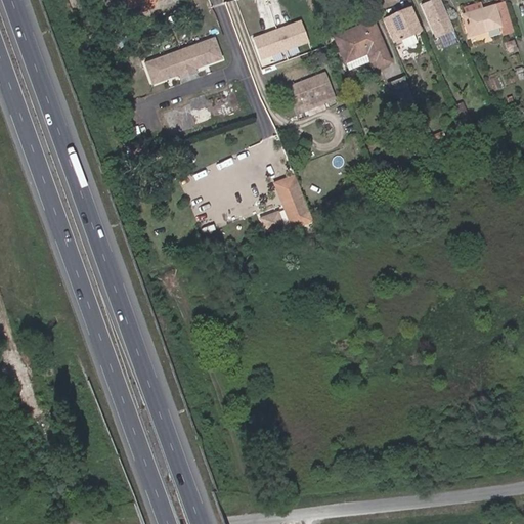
[(134,0),(137,5),(142,3),(145,9),(155,6),(153,0),(134,0)]
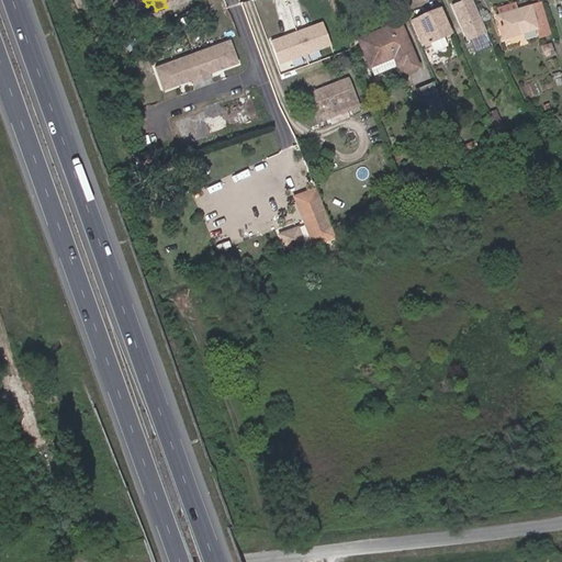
[(486,32),(472,0),(462,0),(452,6),(468,41),(486,32)]
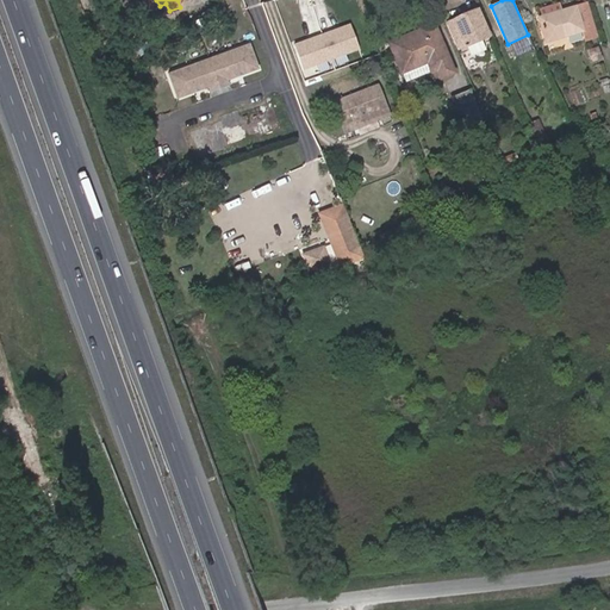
[(598,37),(587,2),(576,6),(560,11),(542,16),(539,17),(545,42),(583,30),(586,39),(598,37)]
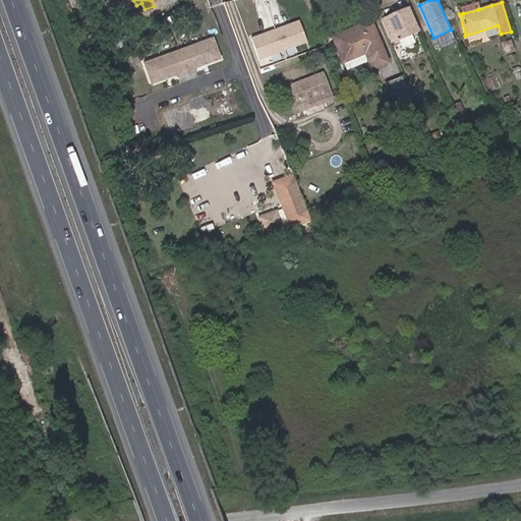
[(463,13),(478,9),(477,3),(461,8),(463,13)]
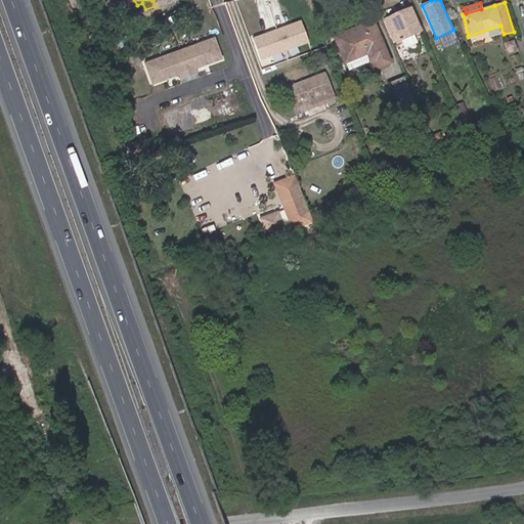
[(420,30),(409,7),(389,16),(399,39),(402,38),(411,33),(420,30)]
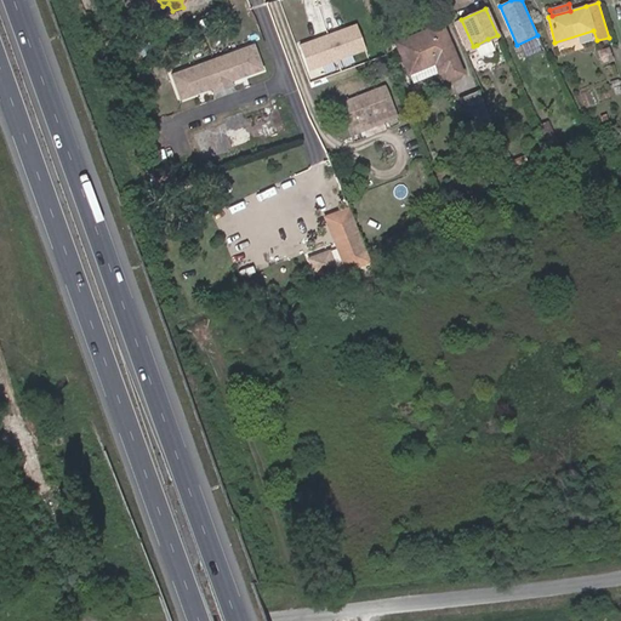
[(357,23),(300,44),(309,72),(366,51),(357,23)]
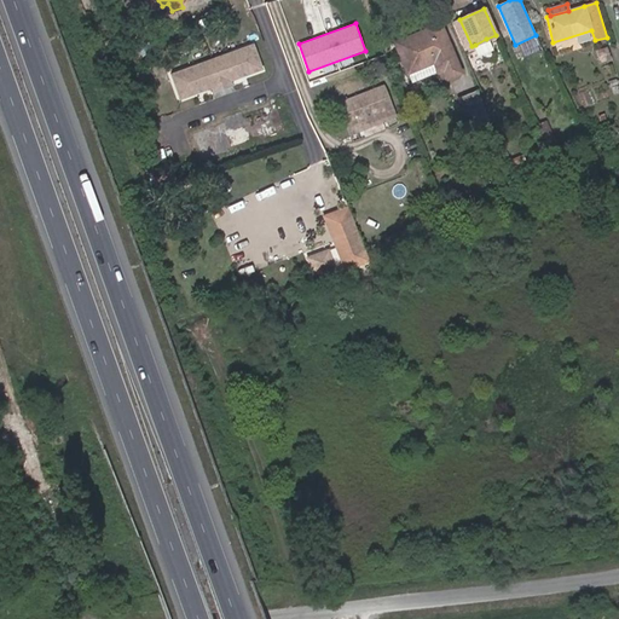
[(461,73),(440,24),(394,42),(406,73),(410,71),(432,63),(433,62),(437,70),(438,73),(443,70),(446,79),(461,73)]
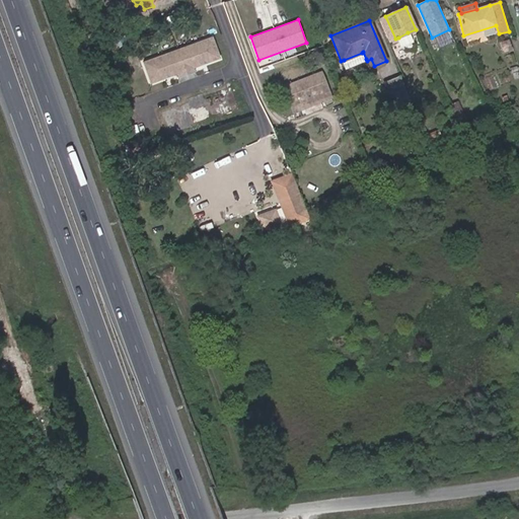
[(412,41),(408,32),(398,38),(402,46),(412,41)]
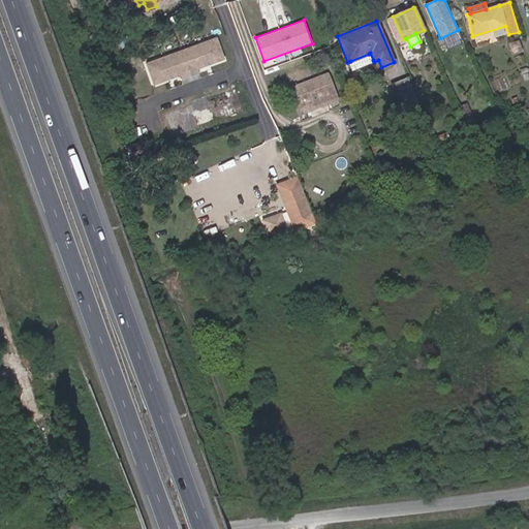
[(197,69),(224,60),(216,37),(198,43),(198,45),(164,58),(163,57),(145,63),(153,86),(180,75),(182,80),(198,73),(197,69)]
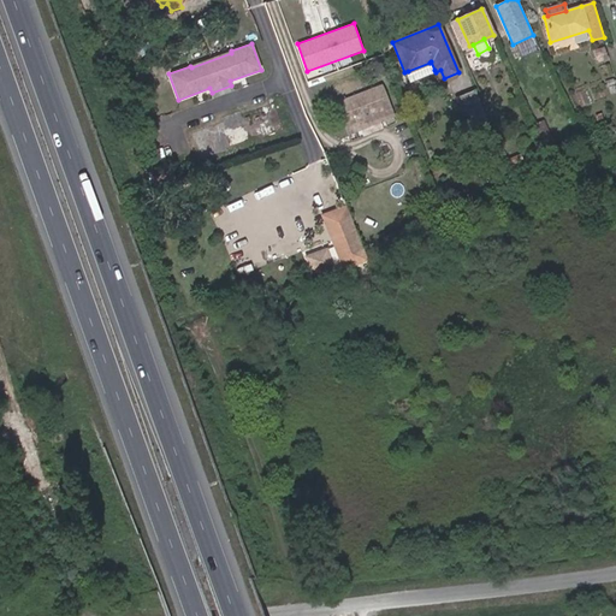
[(608,58),(604,47),(594,51),(598,61),(608,58)]
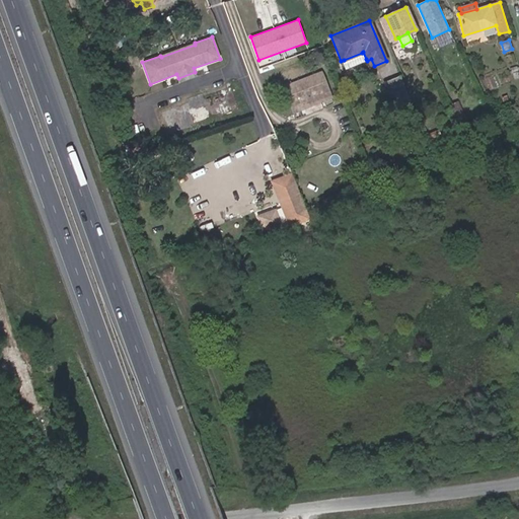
[(347,67),(366,59),(363,52),(362,53),(344,60),(347,67)]
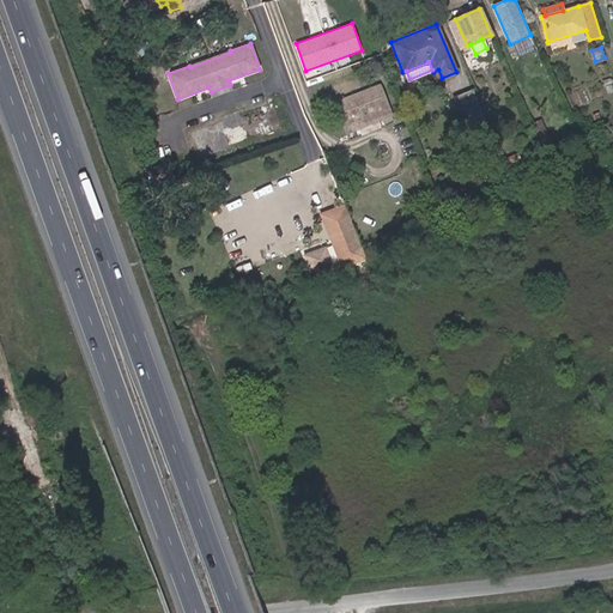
[(392,115),(380,85),(334,103),(346,133),(392,115)]
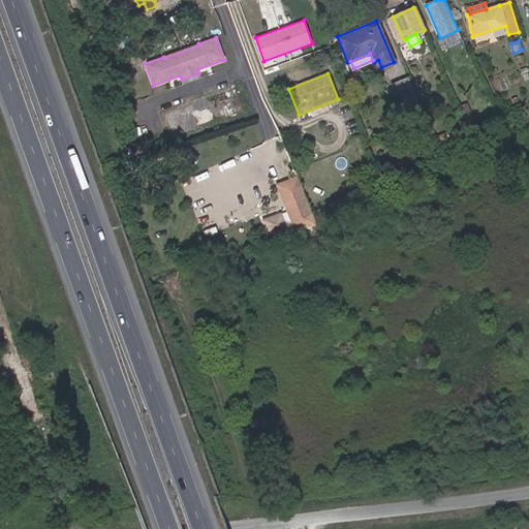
[(405,113),(422,107),(409,75),(394,82),(405,113)]
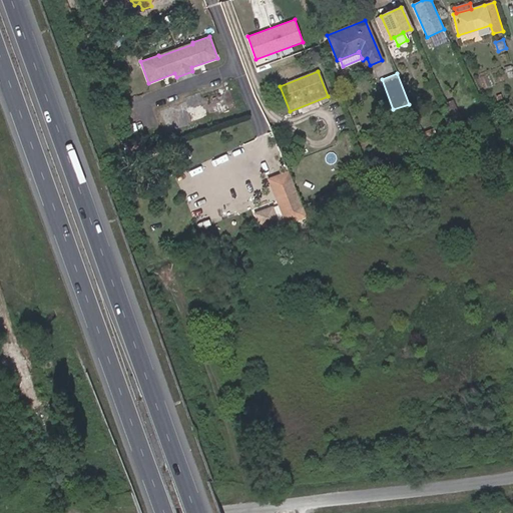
[(143,151),(138,139),(126,144),(131,156),(143,151)]
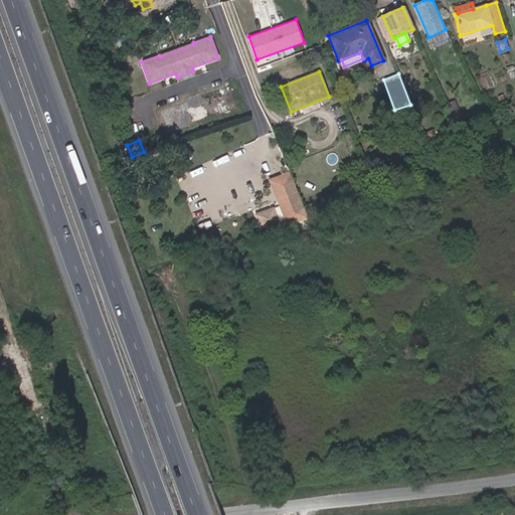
[(275,178),(290,172),(289,170),(269,178),(287,222),(292,220),(275,178)]
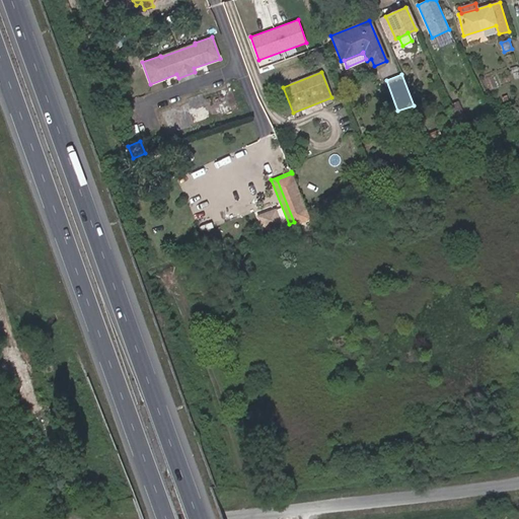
[(294,222),(308,216),(292,173),(277,179),(294,222)]
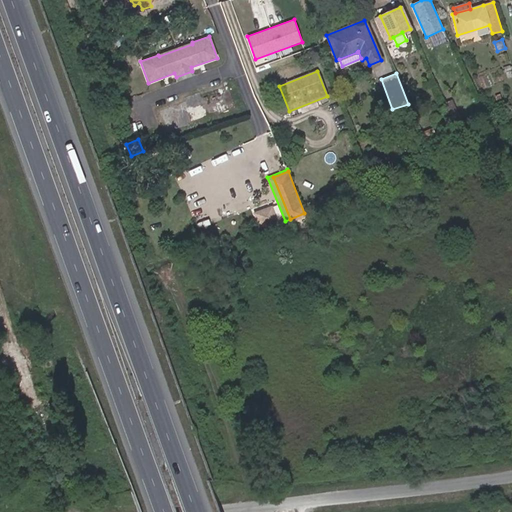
[(254,209),(257,225),(277,221),(274,205),(254,209)]
